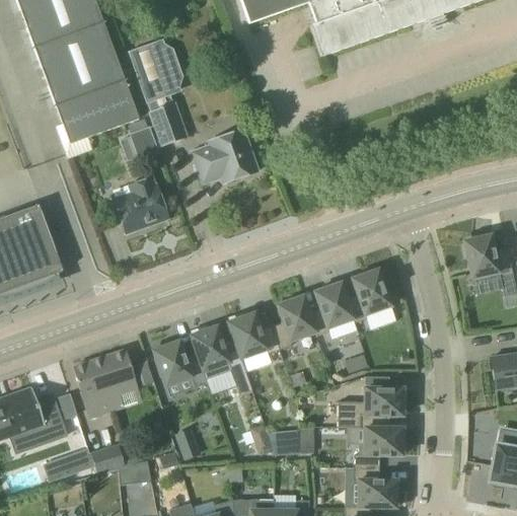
[(17,0),(32,41),(101,15),(96,0),(17,0)]
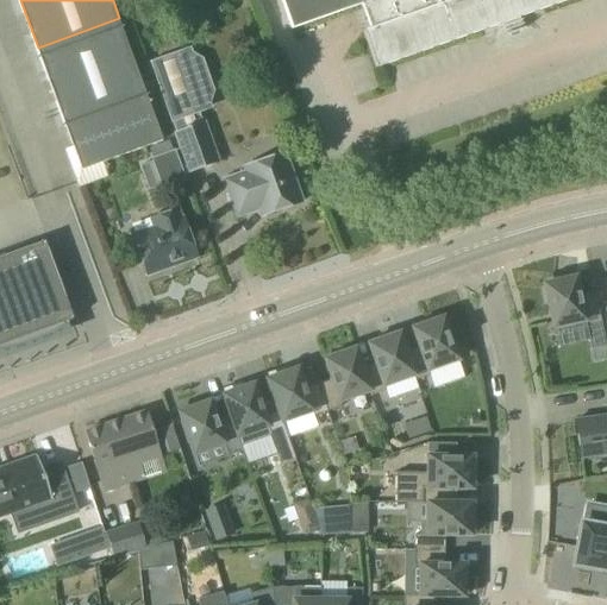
[(502,21),(506,33),(527,26),(523,14),(563,0),(283,0),(294,26),(363,2),(373,27),(365,30),(379,65),(502,21)]
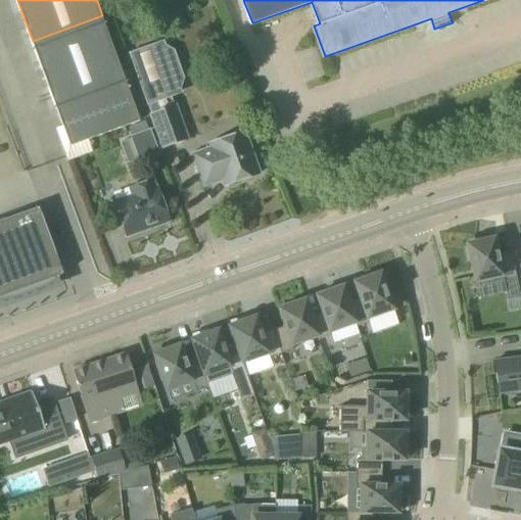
[(52,92),(122,66),(102,15),(33,41),(35,46),(33,47),(33,48),(36,47),(52,92)]
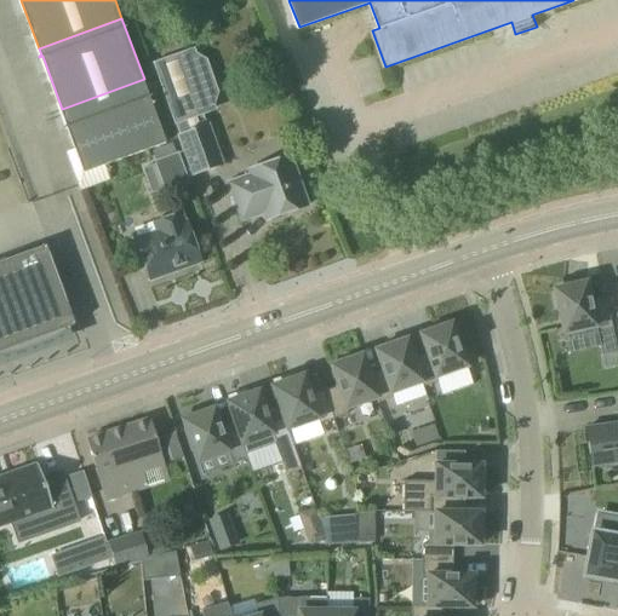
[(207,124),(204,113),(210,110),(188,49),(156,61),(183,133),(181,133),(195,174),(225,163),(211,122),(207,124)]
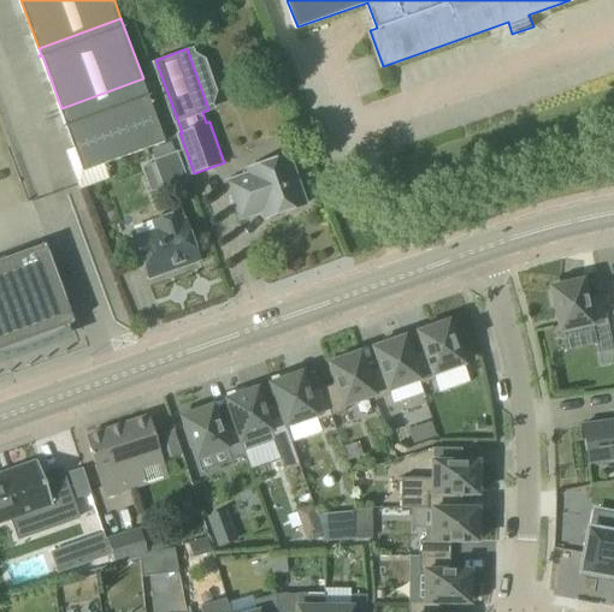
[(143,78),(62,108),(66,123),(64,124),(64,125),(66,124),(83,170),(166,140),(143,78)]
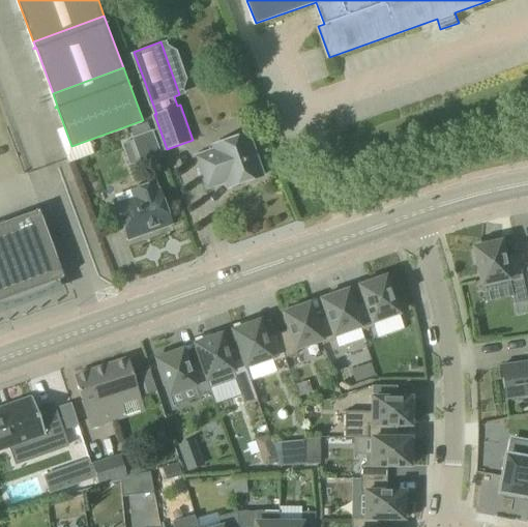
[(143,163),(164,155),(154,128),(152,128),(135,135),(133,136),(143,163)]
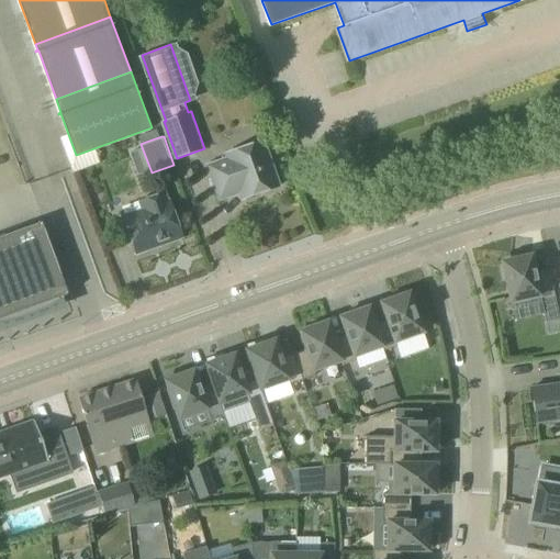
[(243,198),(281,185),(265,140),(227,153),(228,156),(208,164),(221,199),(241,191),(243,198)]
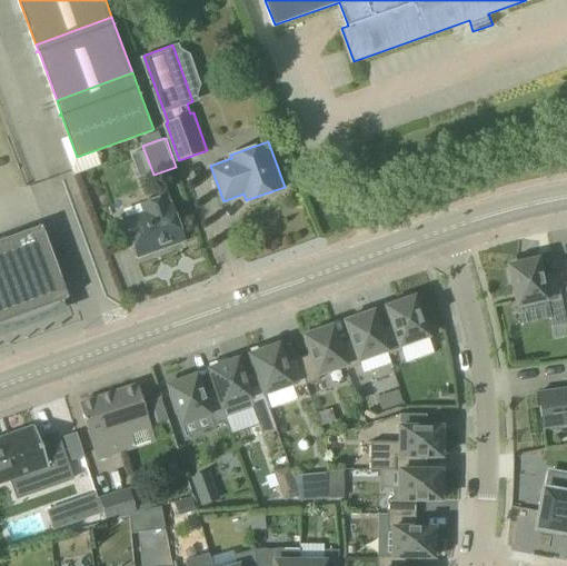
[(185,239),(186,239),(172,201),(171,201),(168,194),(143,202),(146,210),(126,218),(139,256),(161,248),(159,241),(182,234),(185,239)]
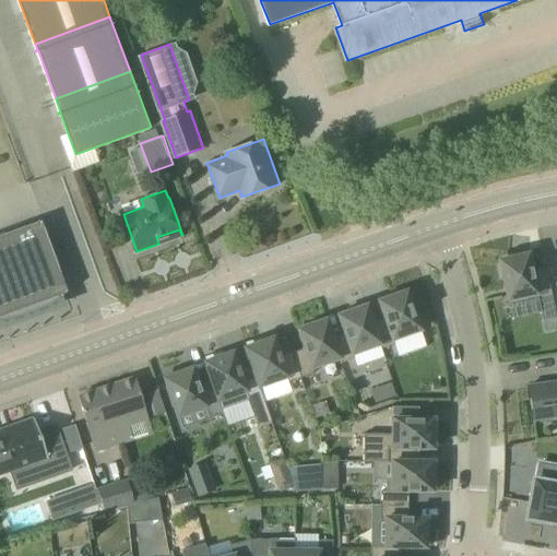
[(43,220),(38,221),(0,234),(0,318),(2,319),(12,317),(21,314),(30,311),(38,307),(47,304),(56,299),(63,294),(63,293),(69,291),(43,220)]
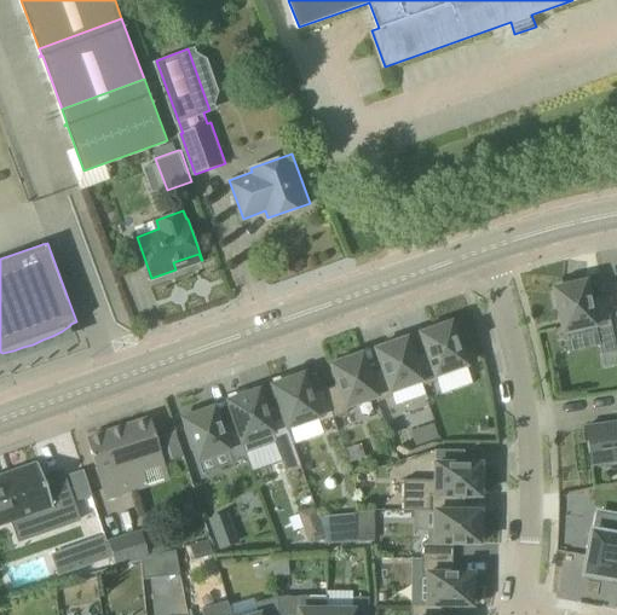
[(607,296),(592,300),(587,280),(575,283),(574,278),(557,282),(558,286),(554,288),(555,290),(551,291),(554,308),(559,307),(564,331),(595,324),(597,329),(613,326),(607,296)]
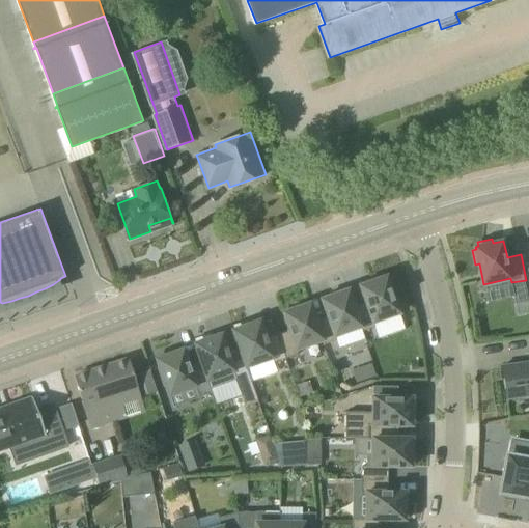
[(367,301),(355,305),(362,326),(363,330),(364,330),(376,326),(374,321),(397,313),(400,312),(394,293),(397,290),(393,277),(389,278),(388,276),(386,277),(385,273),(370,277),(371,281),(361,285),(367,301)]
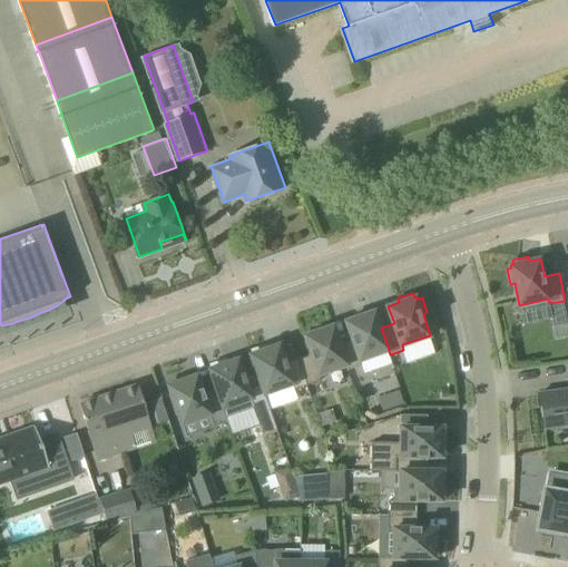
[(0,333),(68,309),(65,300),(57,305),(48,310),(39,313),(30,318),(21,320),(12,323),(2,325),(0,324),(0,333)]
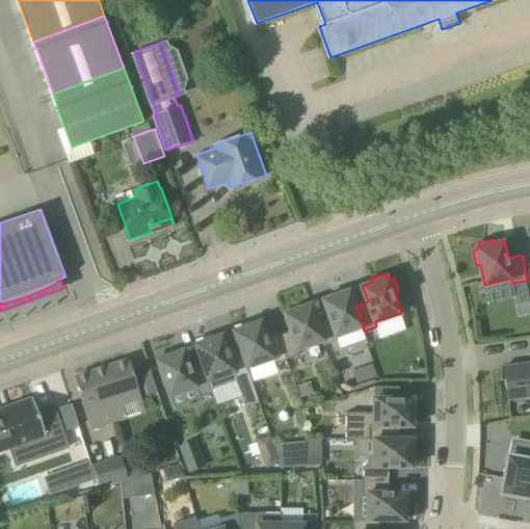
[(317,319),(324,340),(325,344),(338,340),(337,335),(363,326),(355,306),(350,290),(348,291),(346,287),(333,291),(334,295),(323,299),(329,315),(317,319)]
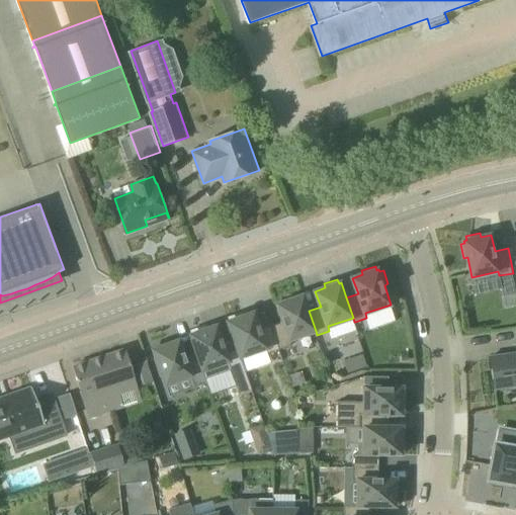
[(316,331),(309,311),(304,295),(302,296),(299,292),(286,296),(287,301),(277,305),(283,320),(270,325),(271,325),(279,348),(292,344),(290,340),(316,331)]
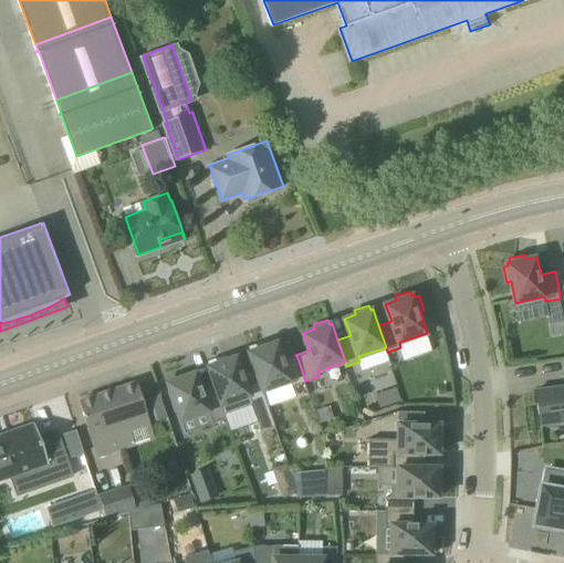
[(250,352),(260,381),(263,389),(291,379),(293,385),(305,381),(296,355),(295,355),(284,358),(279,342),(268,345),(265,341),(251,346),(252,351),(250,352)]
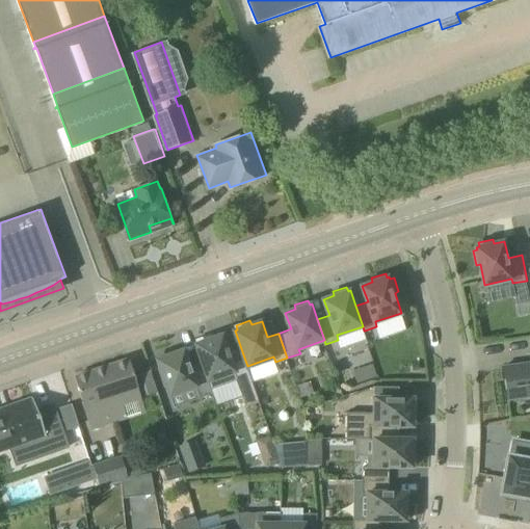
[(203,361),(212,388),(237,378),(246,404),(260,399),(247,366),(244,358),(233,363),(223,335),(213,338),(211,334),(197,339),(199,343),(196,344),(203,361)]
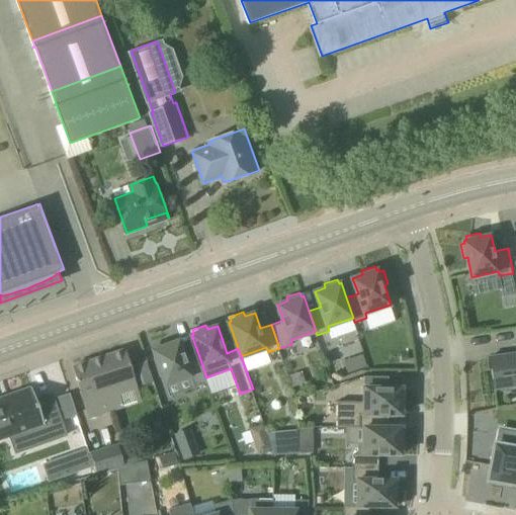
[(195,387),(208,382),(206,377),(197,351),(185,355),(179,340),(169,344),(168,340),(155,345),(156,349),(154,349),(166,384),(191,375),(195,387)]
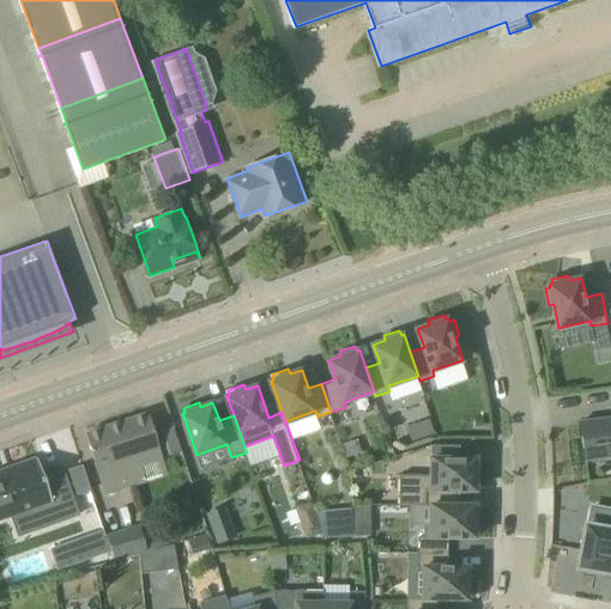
[(413,437),(437,430),(428,405),(405,413),(413,437)]
